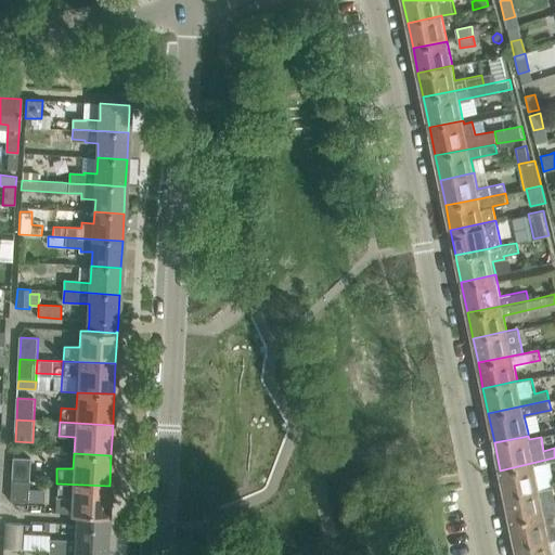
[(31,461),(14,460),(13,481),(30,482),(31,461)]
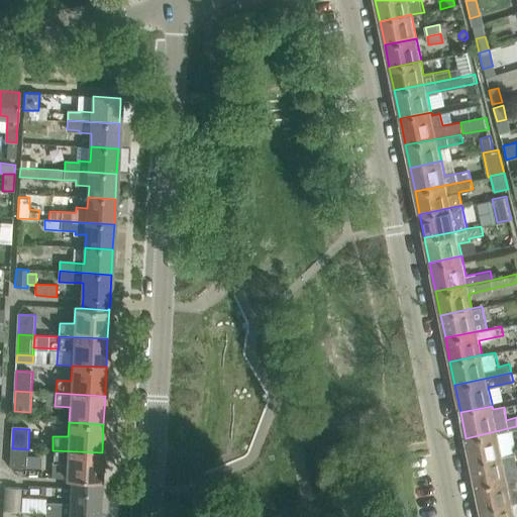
[(497,431),(466,438),(471,461),(502,455),(497,431)]
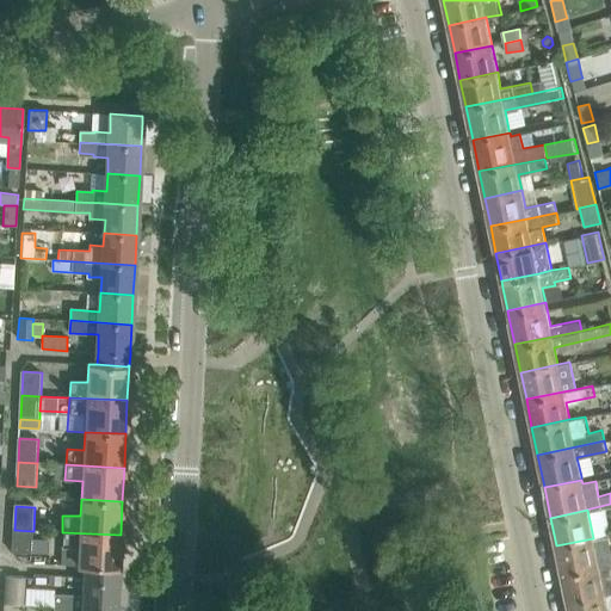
[(32,537),(34,531),(14,530),(13,554),(32,555),(32,537)]
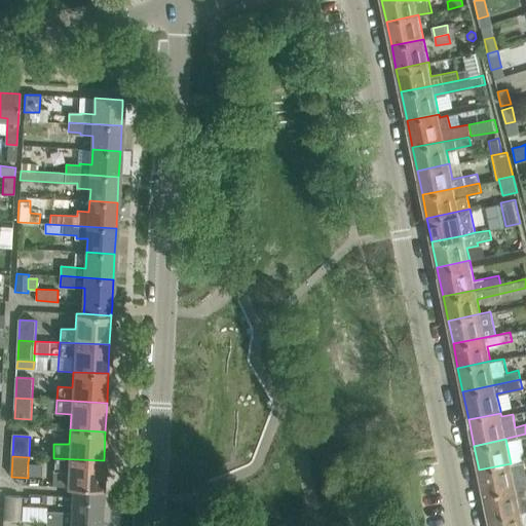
[(101,489),(102,489),(104,460),(53,458),(52,471),(67,472),(67,487),(74,487),(101,489)]
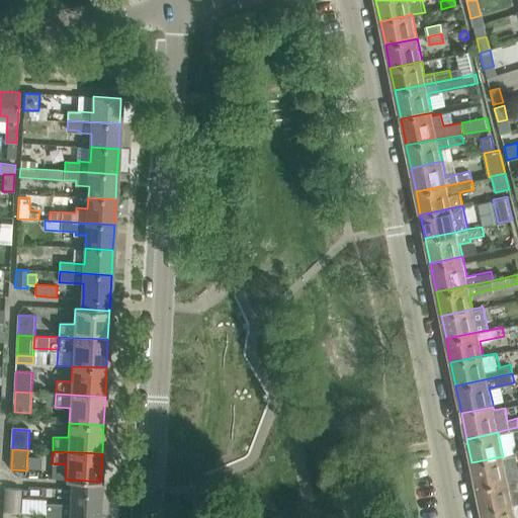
[(503,456),(471,462),(476,485),(508,478),(517,476),(517,466),(517,467),(514,454),(503,456)]
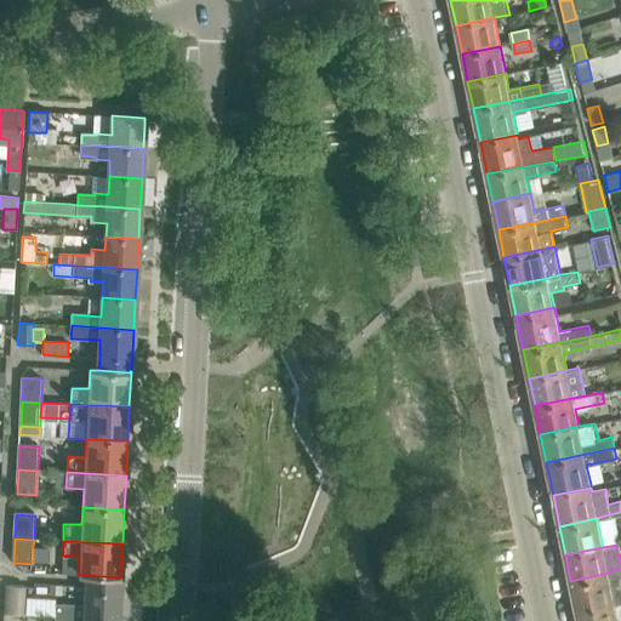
[(33,546),(33,564),(47,564),(49,546),(33,546)]
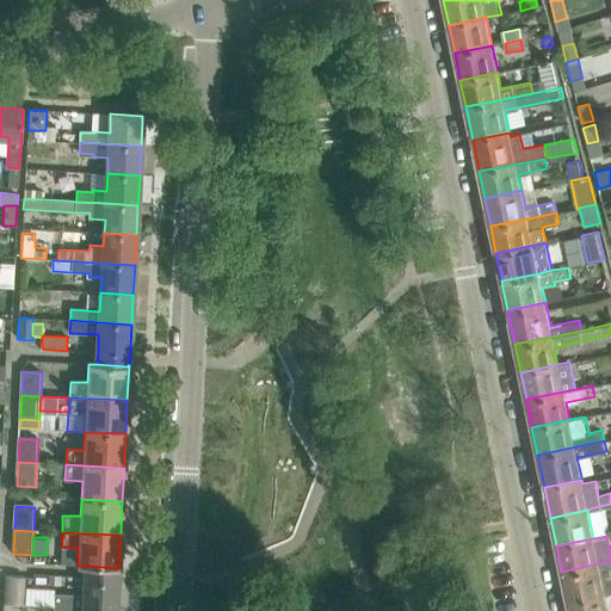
[(610,561),(599,563),(561,572),(567,600),(610,591),(610,561)]
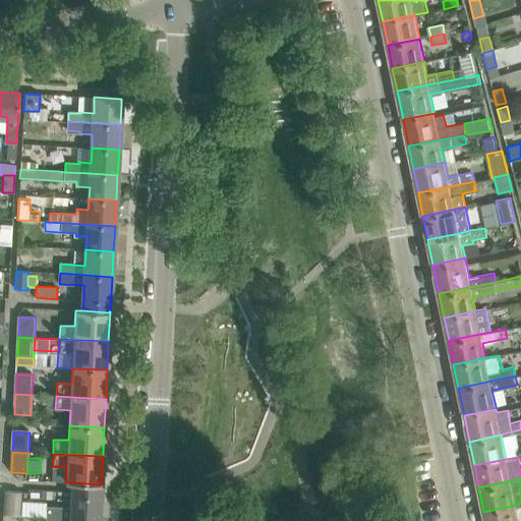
[(101,489),(101,484),(100,484),(73,482),(72,487),(72,493),(71,508),(41,506),(40,516),(47,516),(99,519),(101,489)]
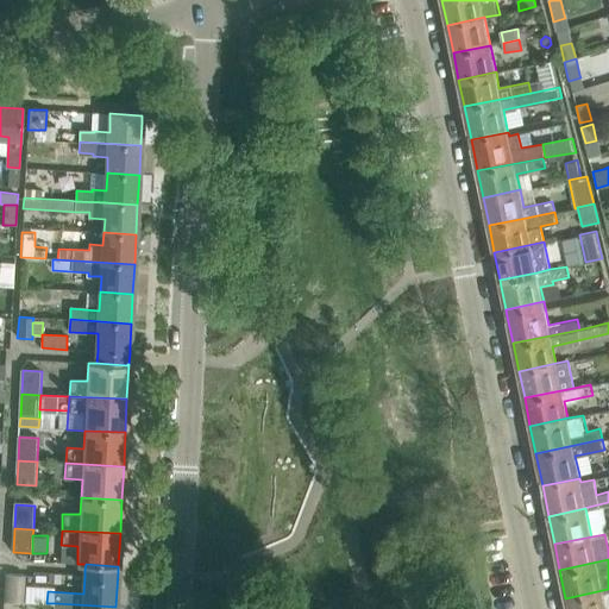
[(7,571),(6,600),(27,600),(29,572),(7,571)]
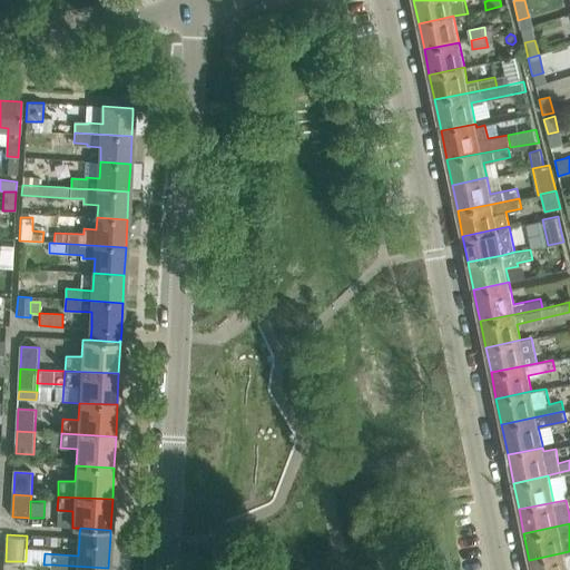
[(569,569),(569,551),(529,560),(531,569),(569,569)]
